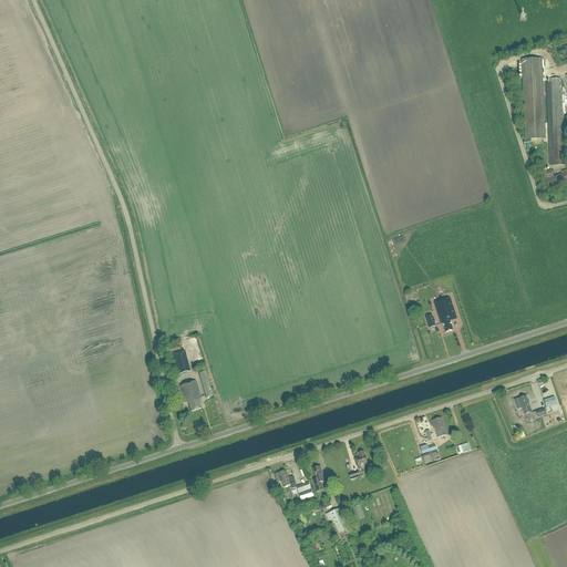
[(545,140),(542,59),(522,60),(525,141),(545,140)]
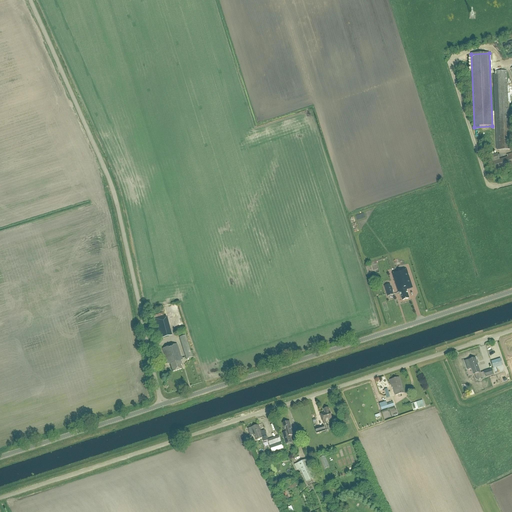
[(510,149),(506,71),(497,72),(497,75),(493,75),(497,150),(510,149)]
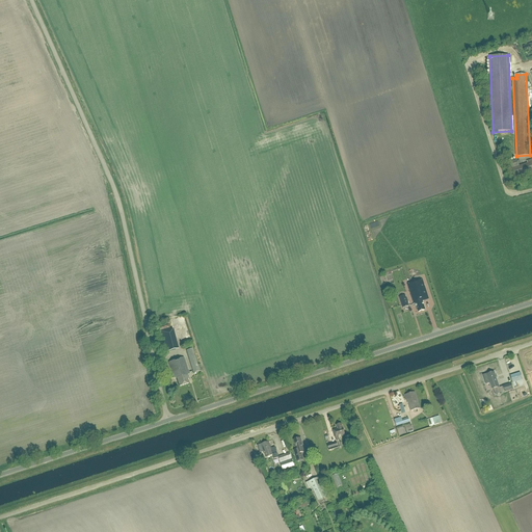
[(428,300),(422,281),(407,285),(414,304),(415,304),(418,313),(425,310),(423,302),(428,300)]
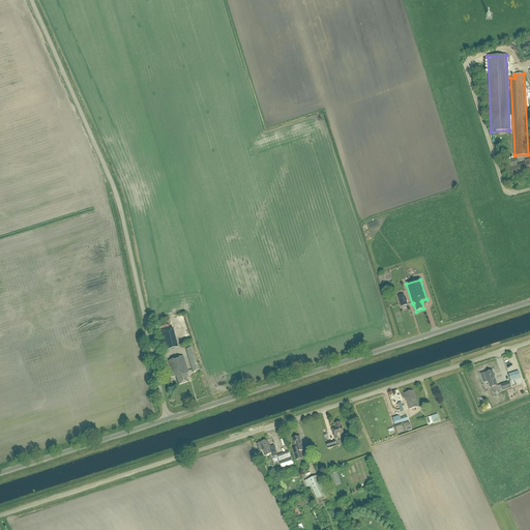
[(405,297),(404,294),(398,296),(402,306),(407,305),(406,302),(407,302),(406,297),(405,297)]
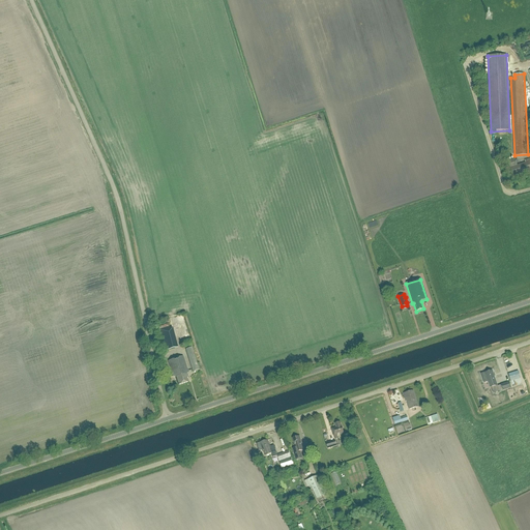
[(169,329),(168,324),(157,327),(165,352),(178,348),(173,328),(169,329)]
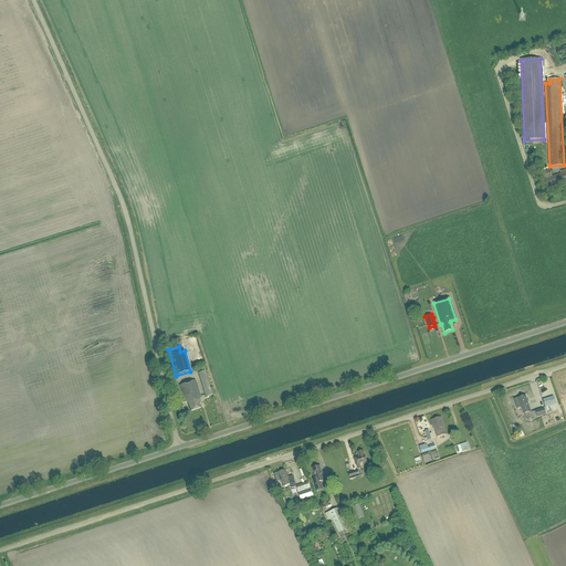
[(212,395),(205,371),(198,374),(206,397),(212,395)]
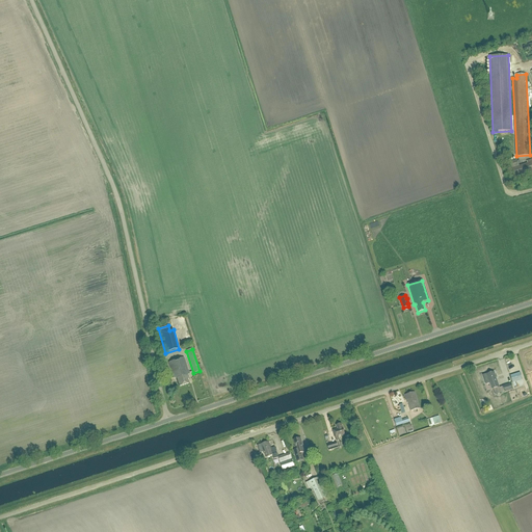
[(189,375),(184,357),(168,363),(174,378),(177,379),(179,387),(189,383),(187,380),(189,379),(187,375),(189,375)]
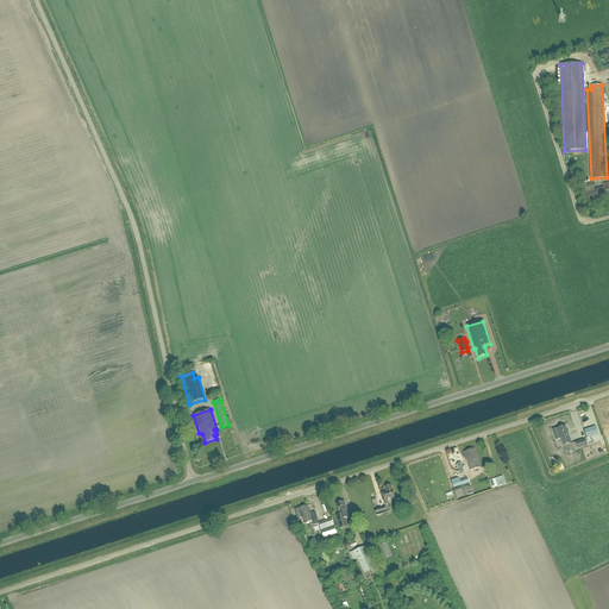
[(571,444),(565,426),(557,428),(558,434),(559,434),(563,446),(571,444)]
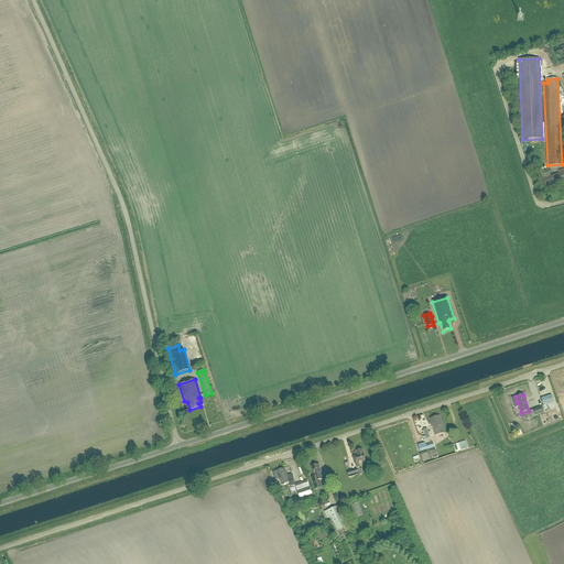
[(555,410),(552,396),(541,399),(543,407),(542,407),(544,413),(555,410)]
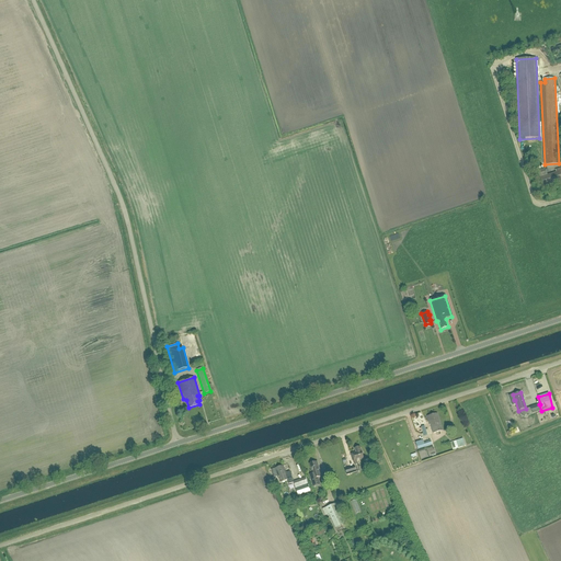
[(540,411),(539,404),(530,408),(533,413),(540,411)]
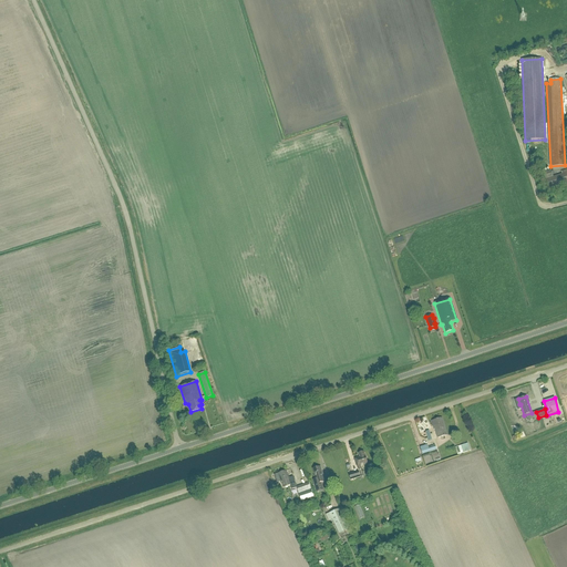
[(442,419),(432,422),(434,430),(435,430),(437,439),(447,435),(442,419)]
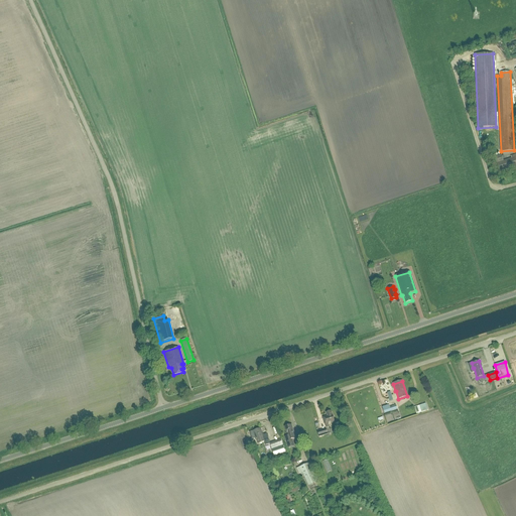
[(419,412),(428,410),(427,403),(417,405),(419,412)]
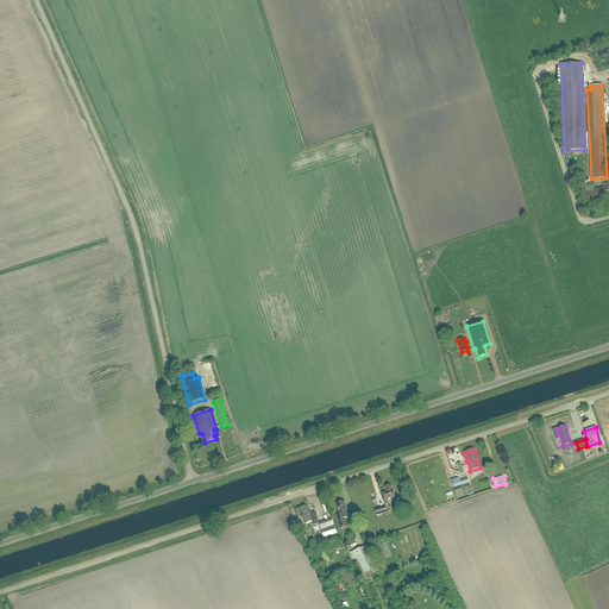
[(460,481),(459,478),(451,481),(453,489),(470,483),(468,478),(460,481)]
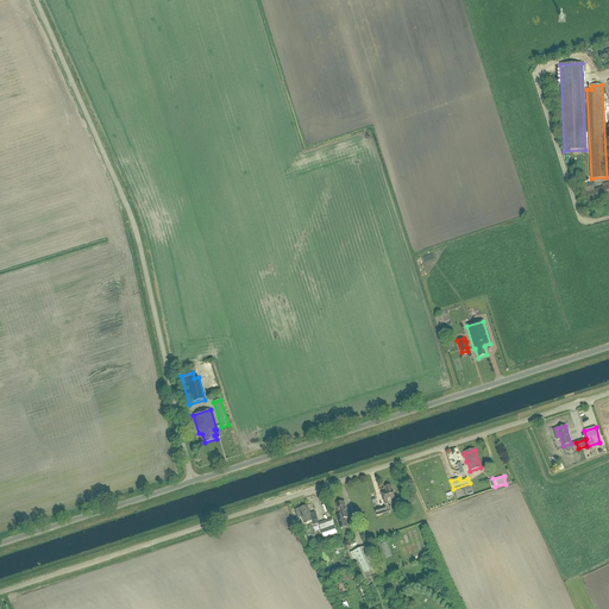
[(393,490),(391,485),(385,488),(387,491),(381,494),(383,501),(384,501),(385,504),(389,503),(388,500),(395,497),(393,490)]
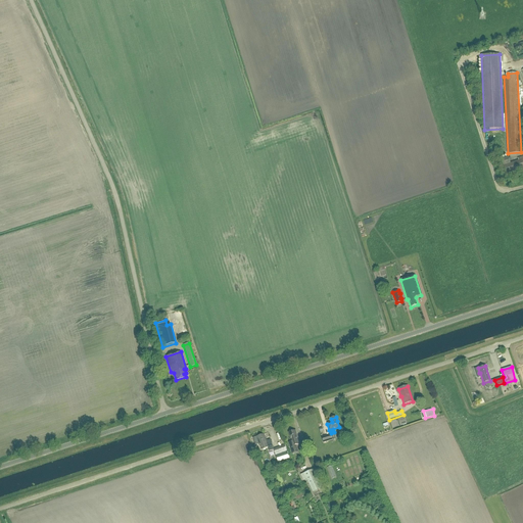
[(293,446),(294,449),(296,448),(295,445),(299,444),(295,431),(289,433),(290,439),(289,439),(292,446),(293,446)]
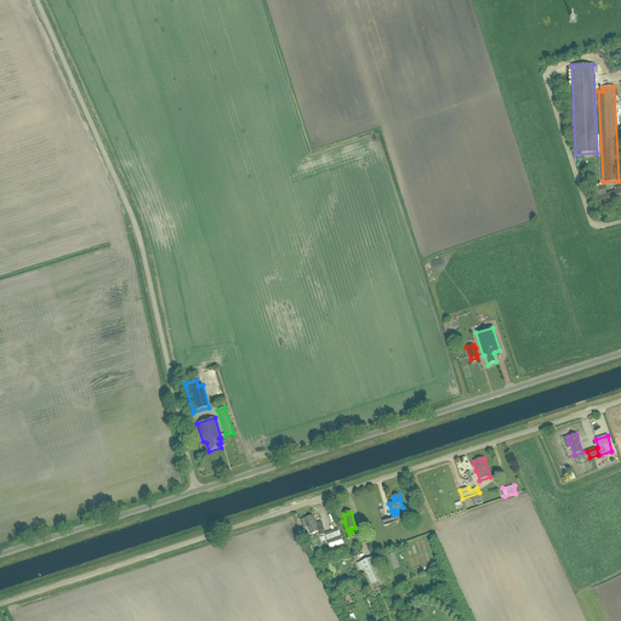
[(305,518),(301,519),(305,529),(308,528),(309,535),(318,531),(319,536),(325,535),(328,541),(330,550),(339,547),(340,551),(346,550),(345,545),(340,529),(325,534),(322,523),(317,524),(314,516),(305,518)]
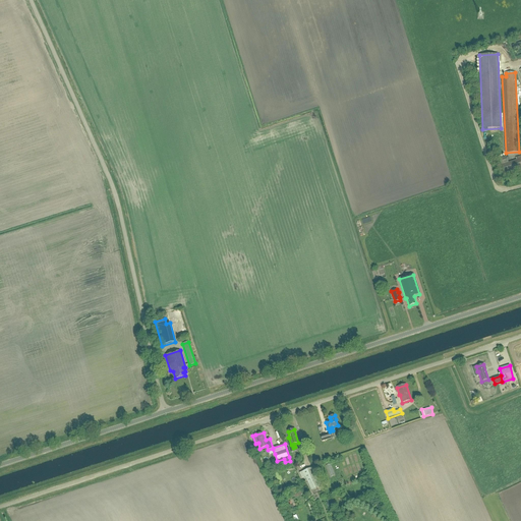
[(331,439),(330,432),(321,436),(323,442),(331,439)]
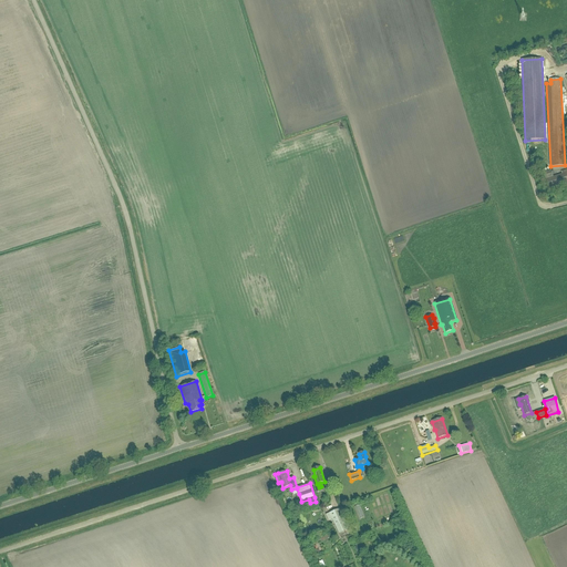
[(346,522),(340,508),(327,514),(329,522),(332,519),(339,534),(349,531),(348,528),(349,528),(347,525),(346,522)]
